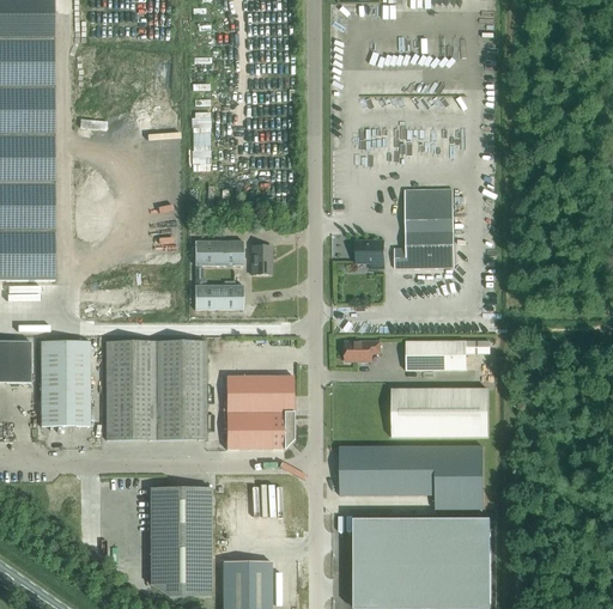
[(0,0),(0,87),(54,87),(53,0),(0,0)]
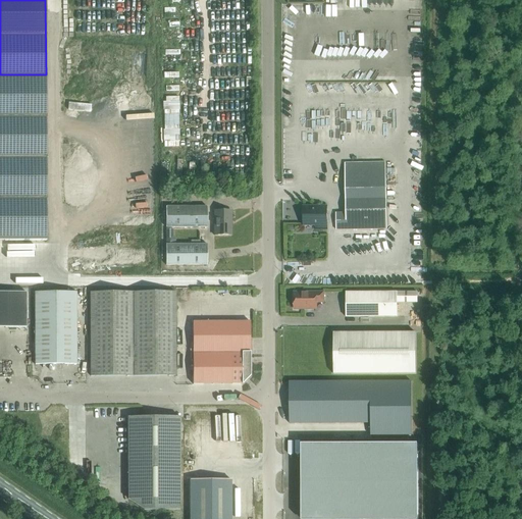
[(0,238),(46,238),(46,74),(0,74),(0,238)]
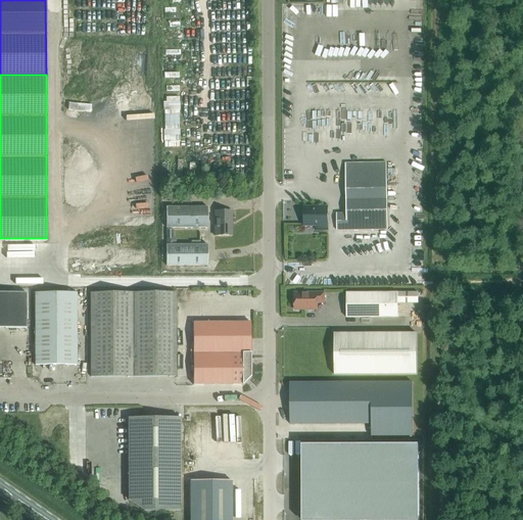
[(164,147),(180,147),(181,95),(164,95),(164,147)]
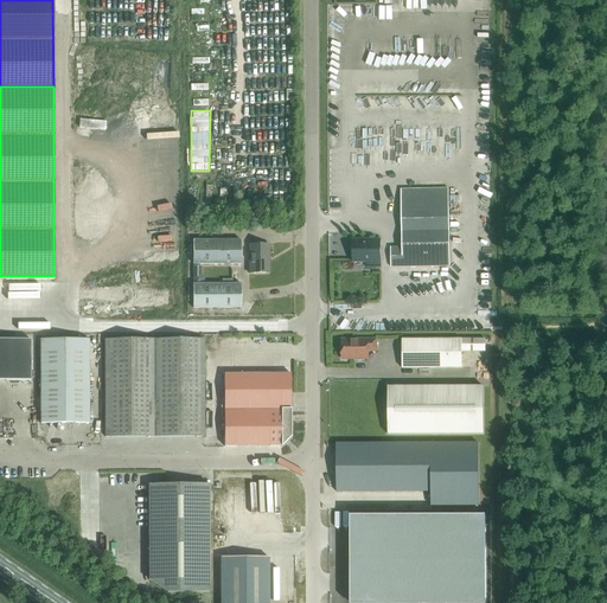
[(328,181),(338,183),(339,162),(331,161),(331,170),(328,170),(328,181)]
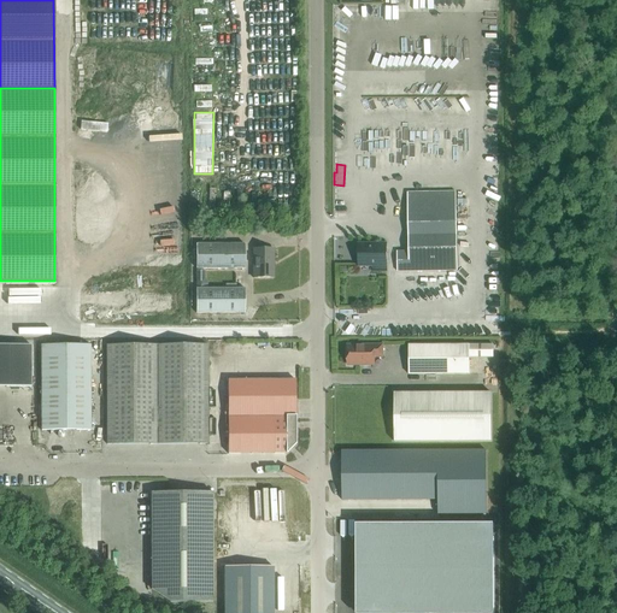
[(372,178),(372,170),(363,170),(363,180),(372,178)]
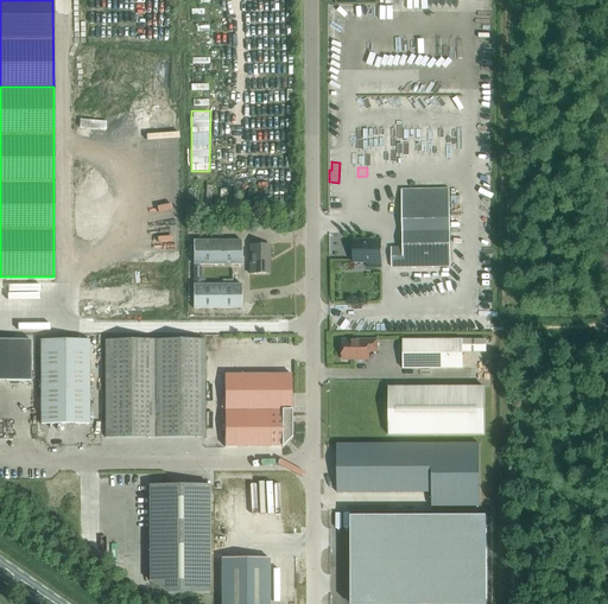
[(450,264),(450,229),(449,186),(401,188),(403,243),(391,245),(391,265),(450,264)]
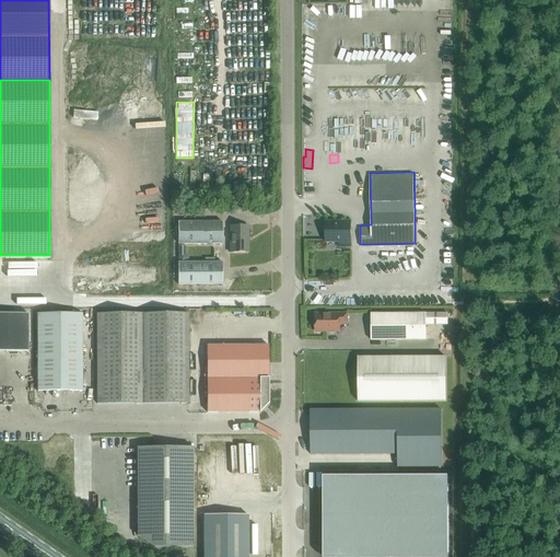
[(222,219),(177,219),(178,241),(222,241),(222,219)]
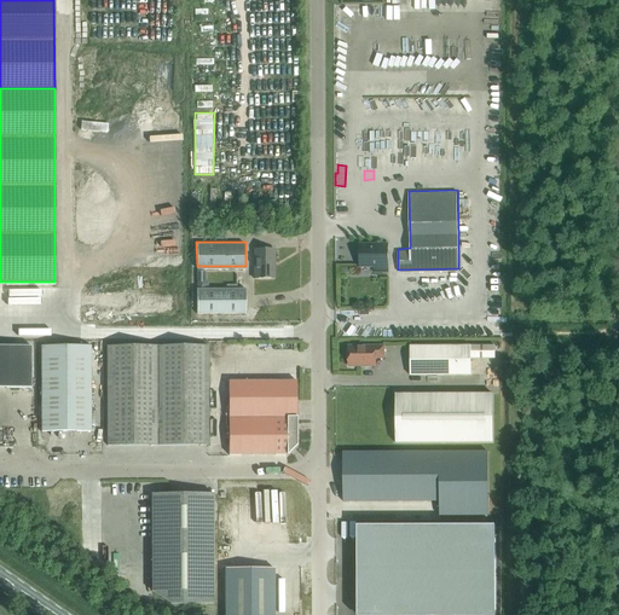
[(372,270),(388,270),(387,242),(358,242),(359,264),(372,264),(372,270)]
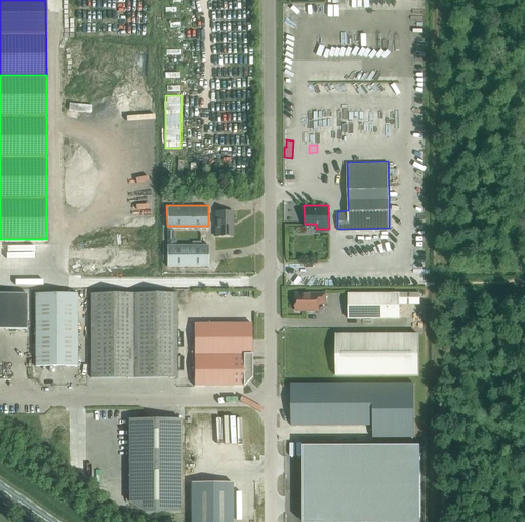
[(233,209),(215,209),(215,234),(233,234),(233,209)]
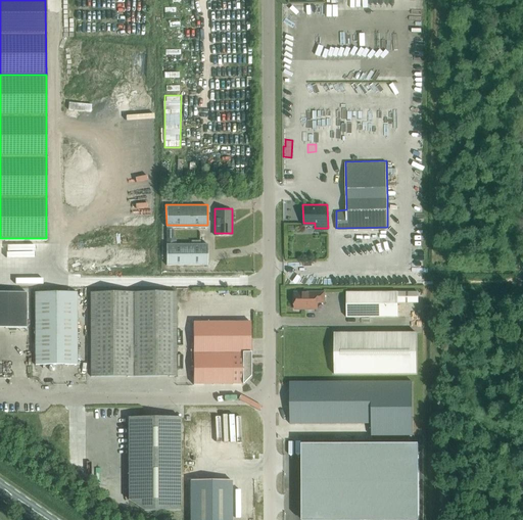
[(167,242),(167,263),(207,263),(207,242),(167,242)]
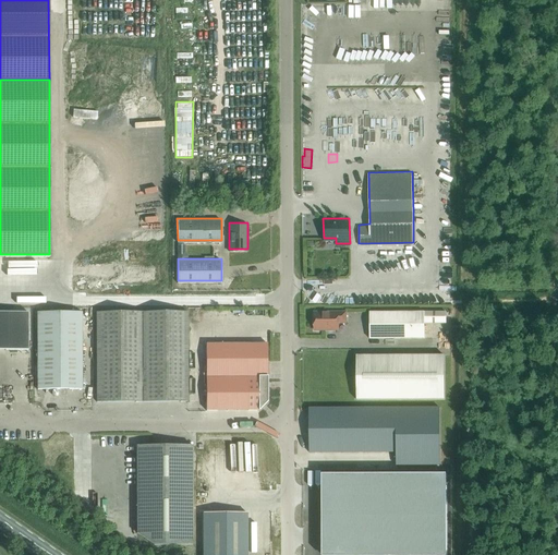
[(0,347),(28,347),(28,310),(0,309),(0,347)]
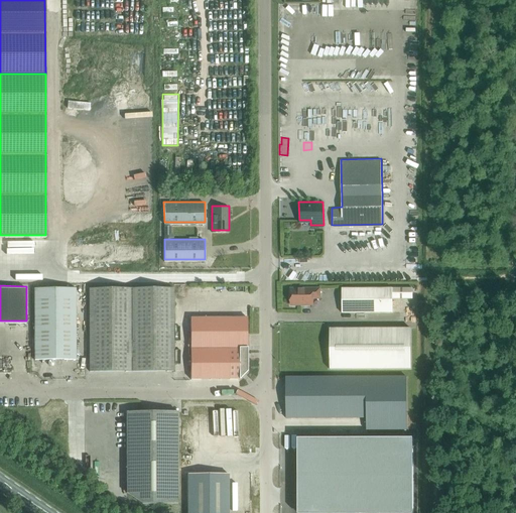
[(172,285),(89,286),(90,369),(173,369),(172,285)]
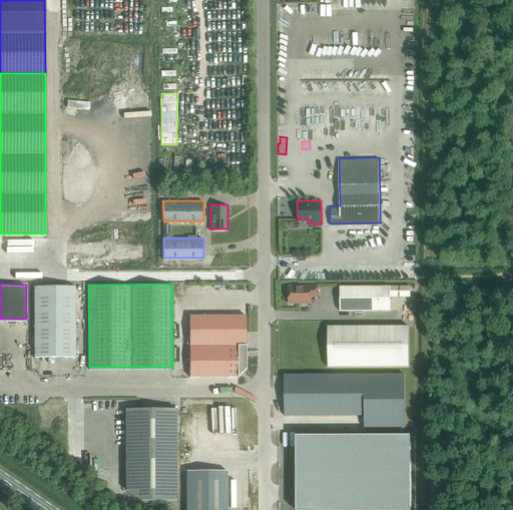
[(34,285),(34,356),(75,356),(74,285),(34,285)]
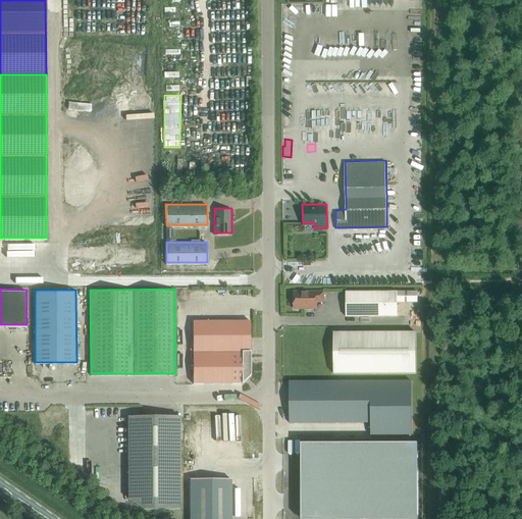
[(323,299),(323,290),(294,290),(294,306),(316,306),(316,299),(323,299)]
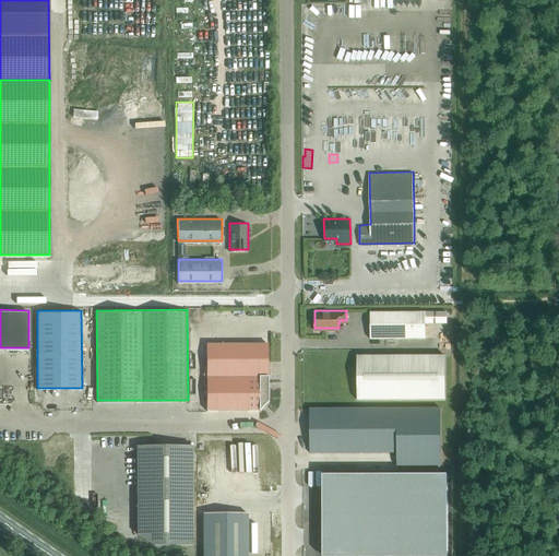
[(425,336),(425,321),(447,321),(447,310),(370,310),(370,336),(425,336)]
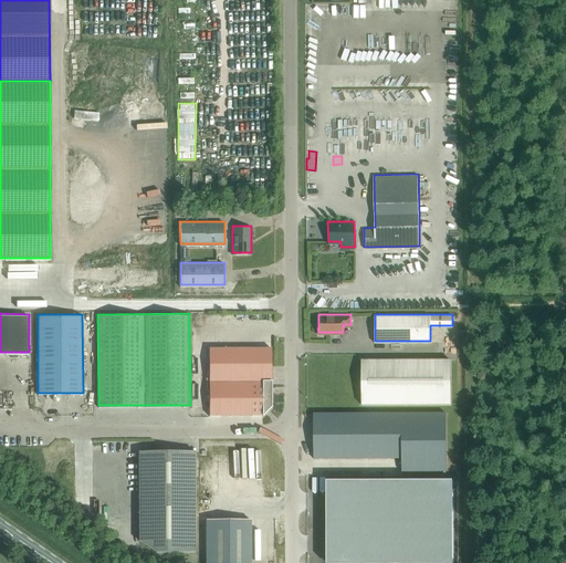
[(271,345),(209,346),(209,414),(262,414),(271,405),(271,379),(271,345)]
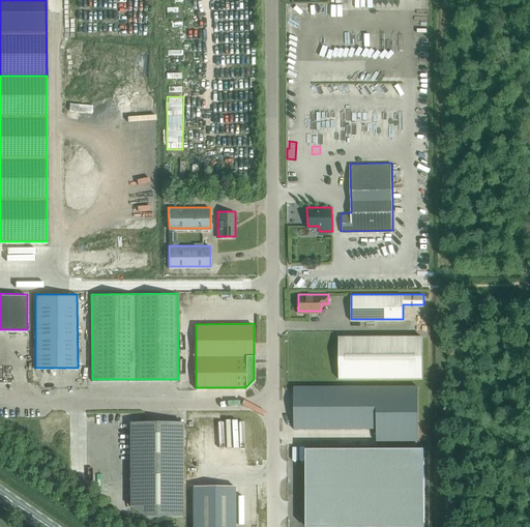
[(339,335),(339,377),(422,377),(421,334),(339,335)]
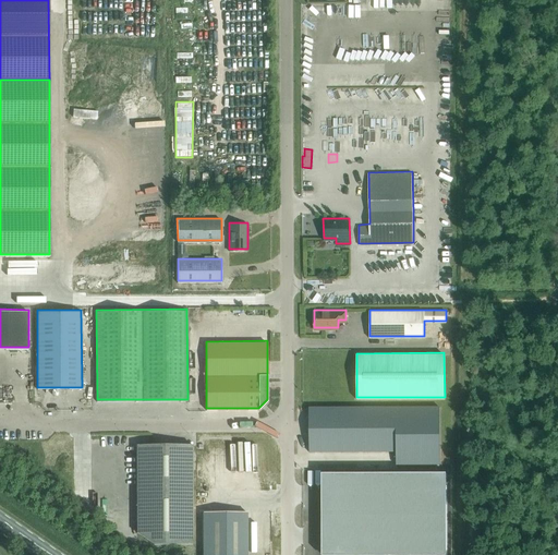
[(308,406),(310,449),(396,449),(396,462),(439,462),(439,406),(308,406)]
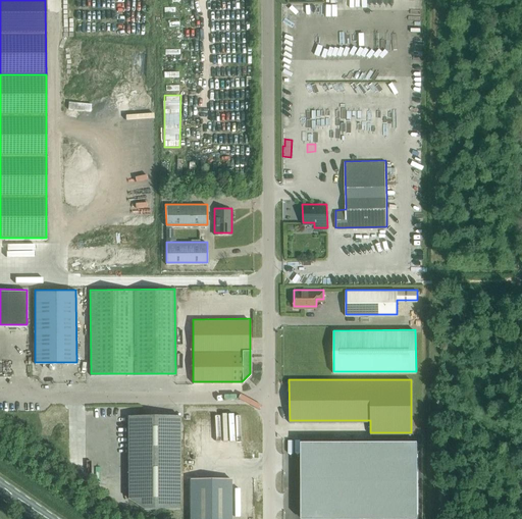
[(101,413),(101,405),(90,405),(90,413),(101,413)]
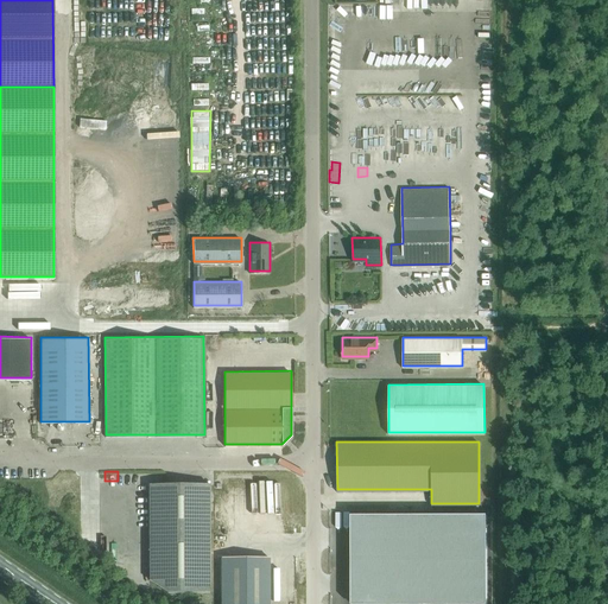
[(149,577),(168,590),(209,590),(209,482),(149,482),(149,577)]
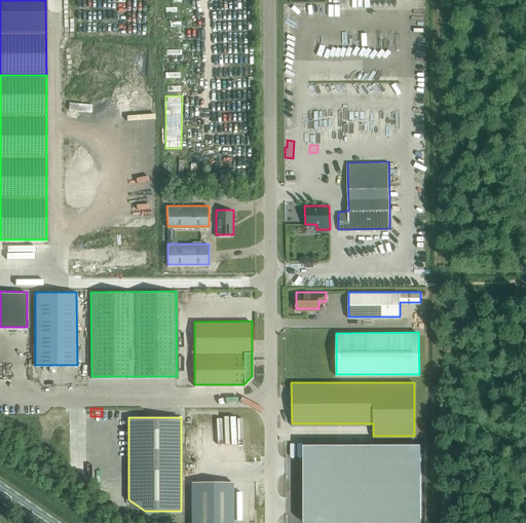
[(208,418),(209,444),(216,444),(215,417),(208,418)]
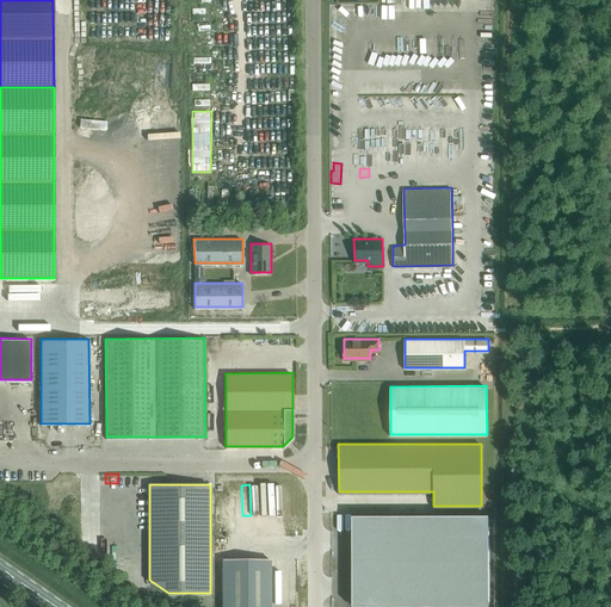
[(353,515),(353,606),(488,606),(488,515),(353,515)]
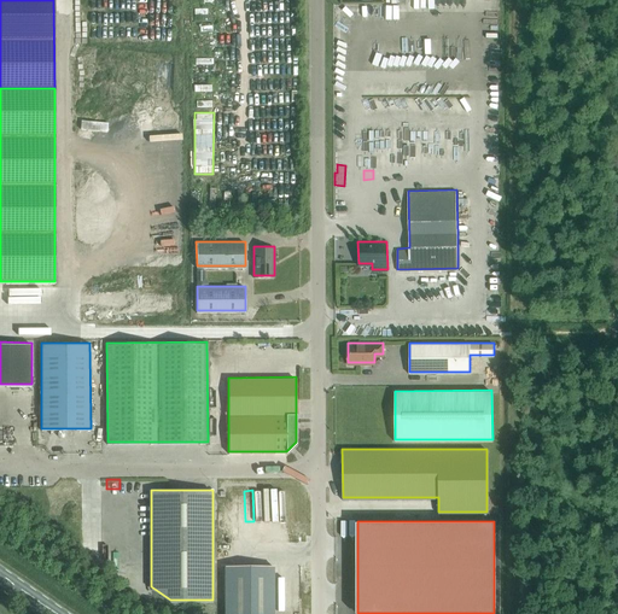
[(225,565),(225,613),(273,613),(273,565),(225,565)]
